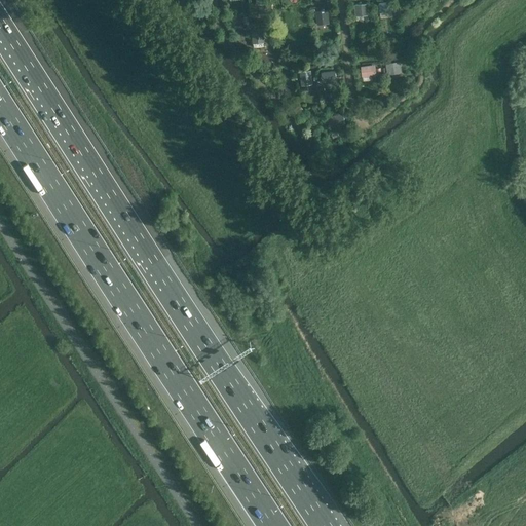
[(392,12),(393,12),(392,1),(379,3),(380,13),(392,12)]
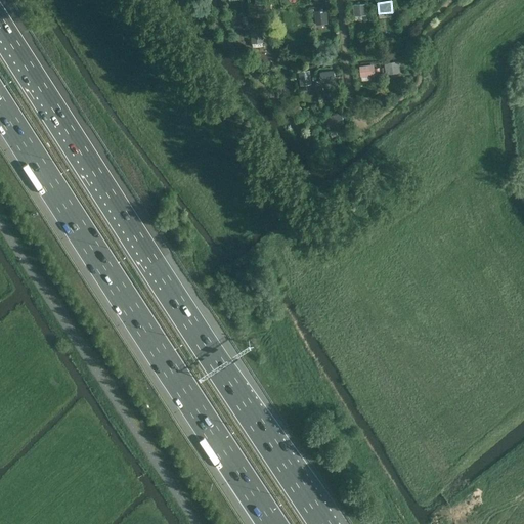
[(354,16),(367,15),(366,4),(353,5),(354,16)]
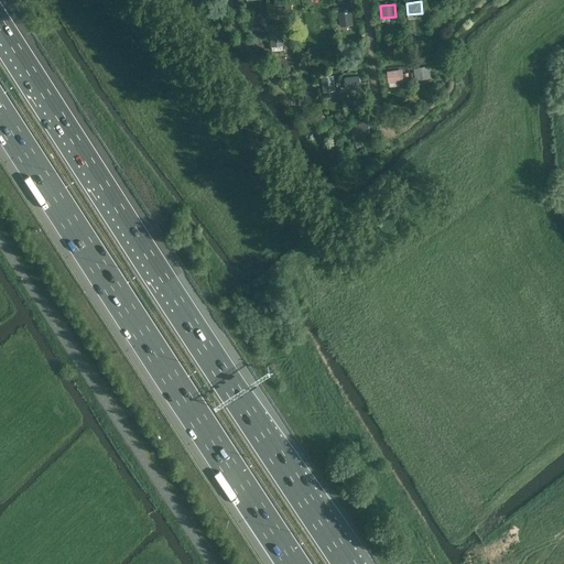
[(338,13),(334,13),(334,21),(339,21),(339,26),(353,25),(351,11),(338,12),(338,13)]
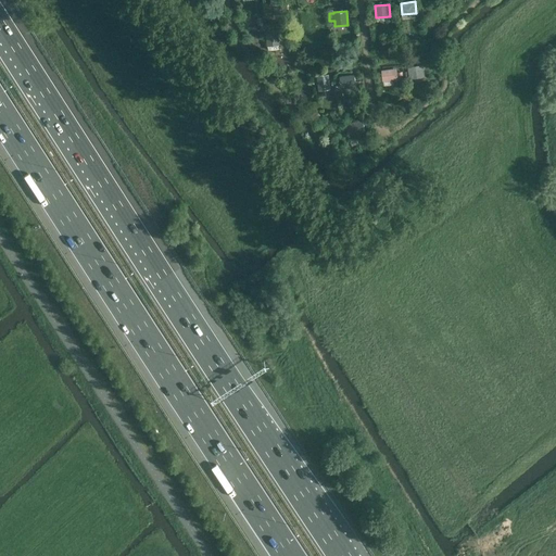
[(267,47),(280,45),(278,29),(265,32),(267,47)]
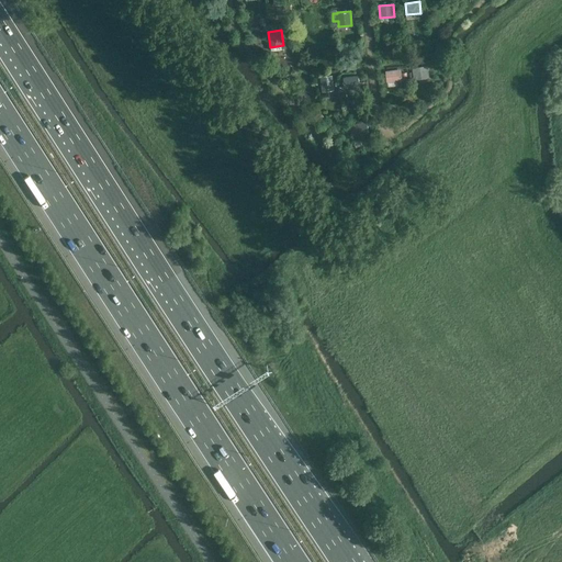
[(413,80),(429,78),(428,66),(412,68),(413,80)]
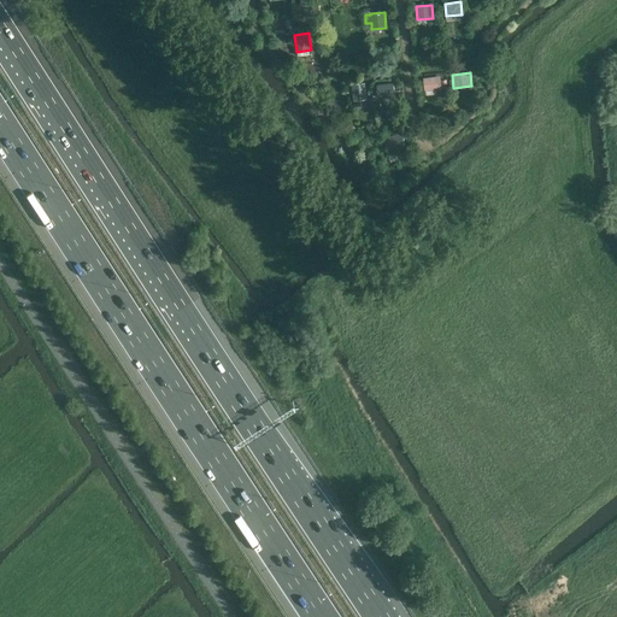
[(441,90),(441,88),(440,76),(423,77),(425,90),(435,89),(435,90),(441,90)]
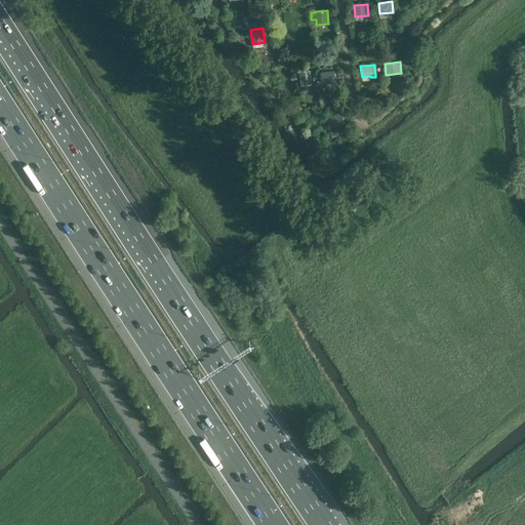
[(334,70),(320,72),(321,79),(322,83),(335,81),(334,70)]
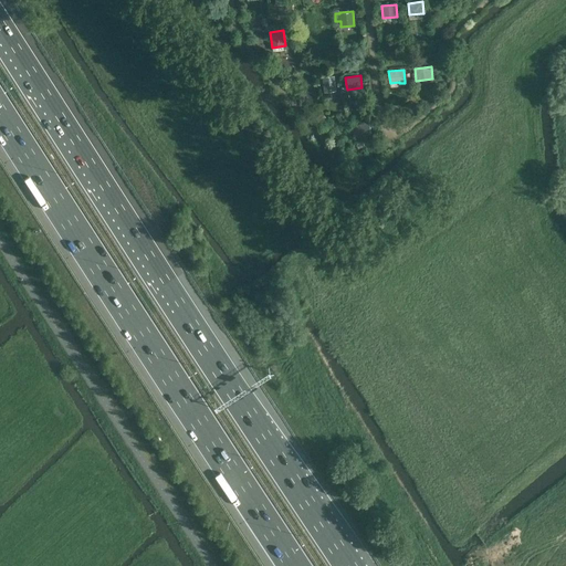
[(336,91),(335,76),(323,77),(324,93),(336,91)]
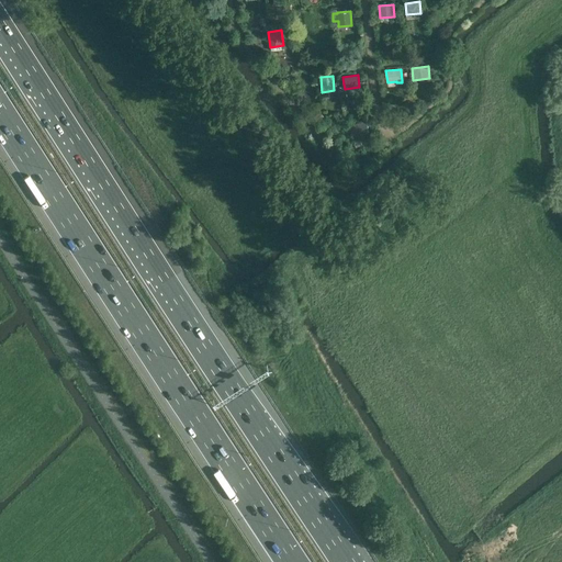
[(355,136),(369,133),(366,121),(352,124),(355,136)]
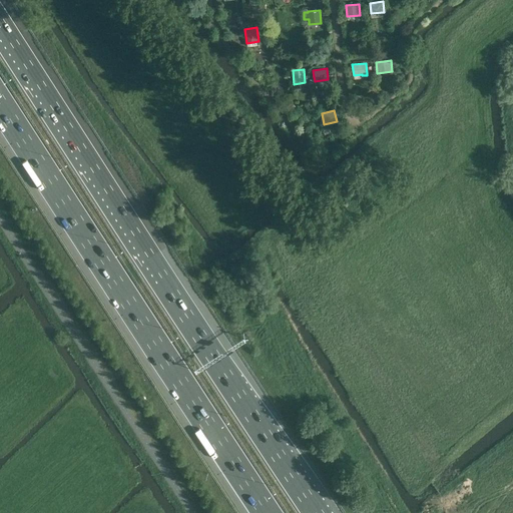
All buildings are outlined.
